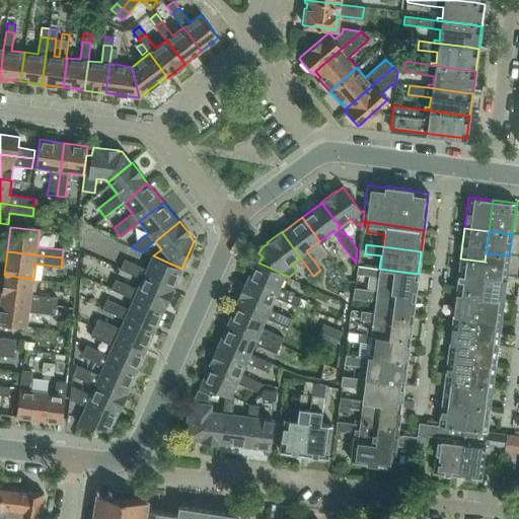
[(486,253),(485,262),(483,275),(506,278),(509,255),(486,253)]
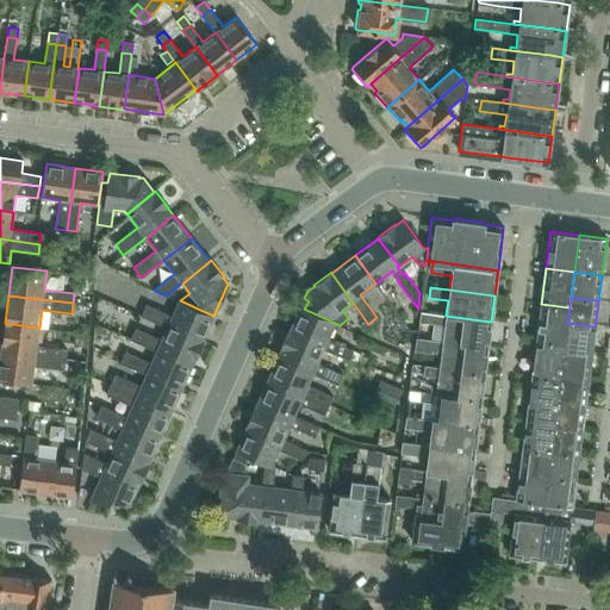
[(155,322),(166,327),(168,327),(169,325),(203,340),(213,316),(180,300),(178,300),(172,316),(147,304),(142,316),(155,322)]
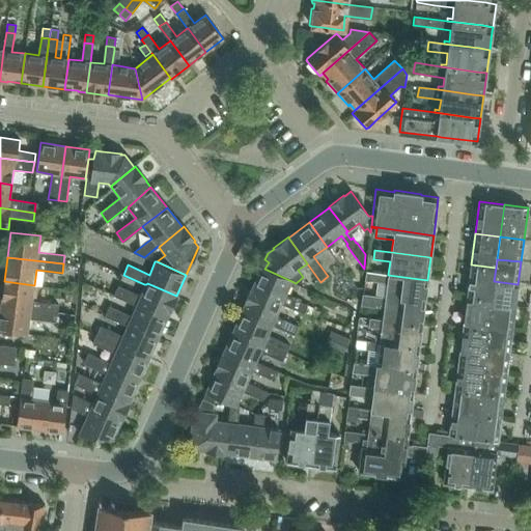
[(494,281),(496,268),(471,264),(468,296),(492,299),(494,281)]
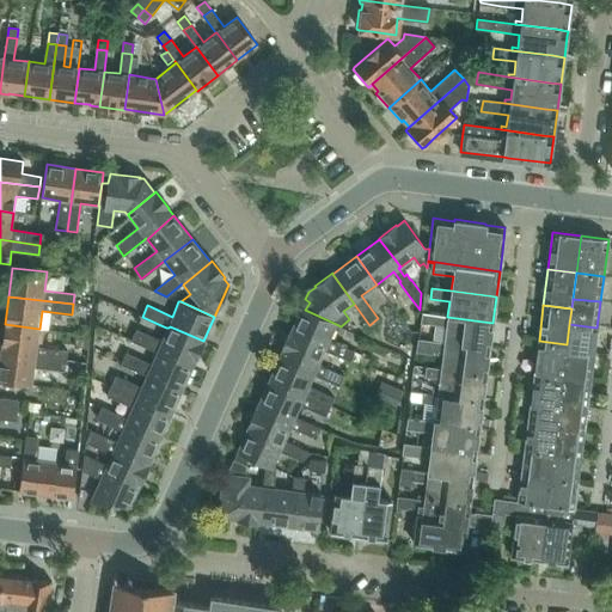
[(305,310),(301,308),(291,332),(325,348),(325,349),(350,361),(355,352),(329,340),(336,324),(305,310)]
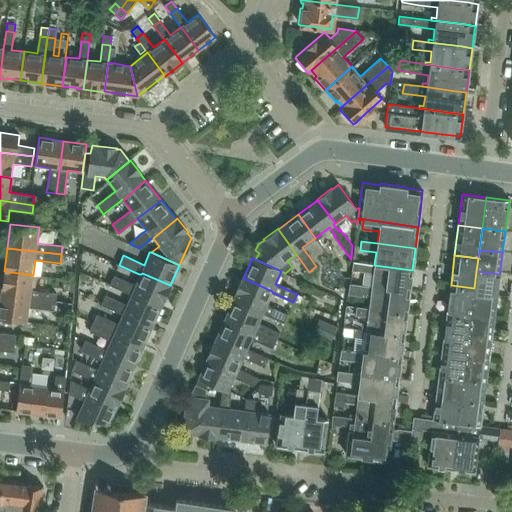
[(412,270),(374,265),(374,264),(352,261),(351,270),(356,271),(356,270),(372,273),(370,286),(409,292),(412,270)]
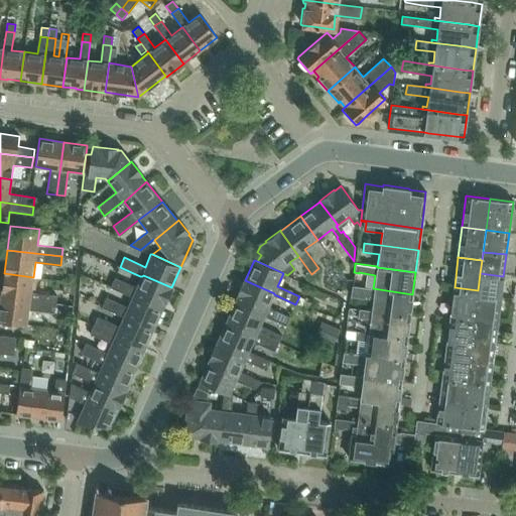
[(4,273),(1,296),(55,303),(56,295),(31,291),(33,277),(4,273)]
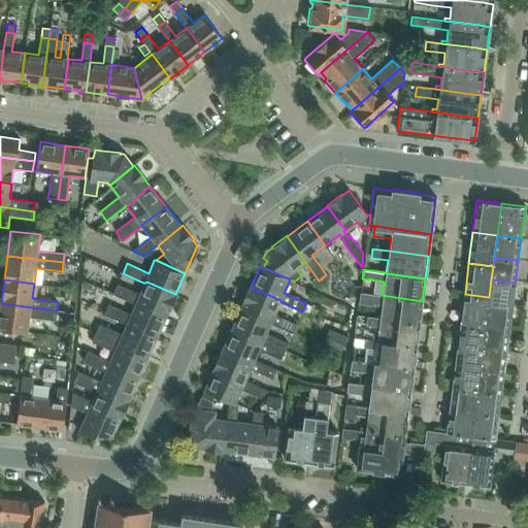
[(491,279),(489,297),(488,302),(513,305),(515,283),(491,279)]
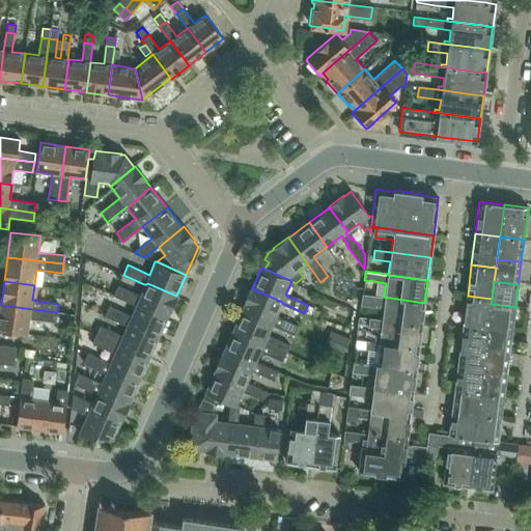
[(146,284),(144,284),(140,296),(117,285),(113,295),(135,305),(137,306),(137,304),(167,317),(169,312),(170,313),(177,296),(176,296),(147,283),(146,284)]
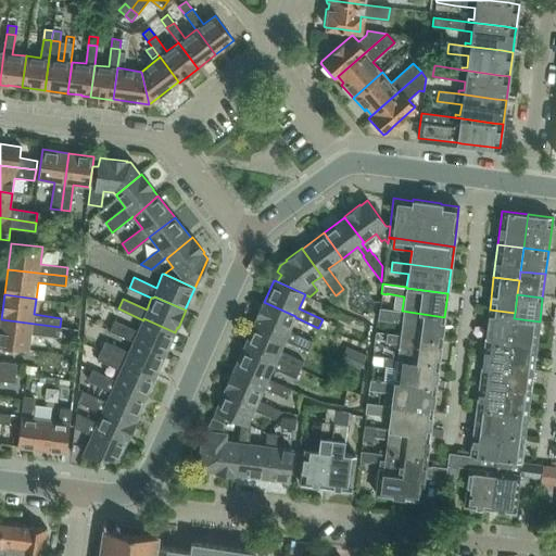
[(295,316),(264,302),(264,301),(256,318),(256,319),(254,324),(286,338),(285,339),(308,351),(313,341),(289,330),(295,317),(295,316)]
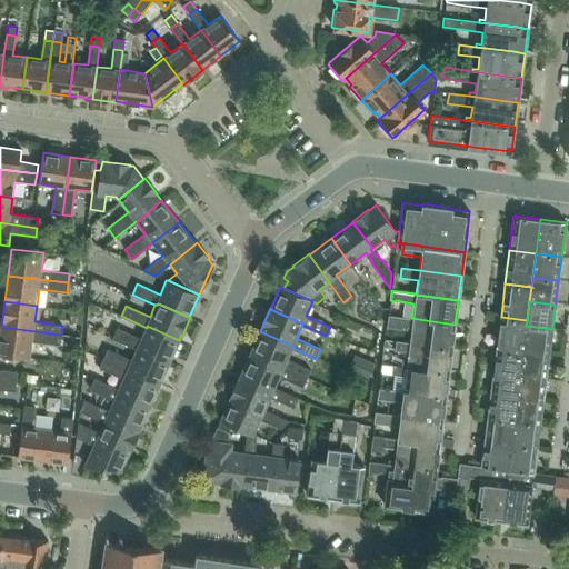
[(388,315),(388,318),(387,327),(406,330),(406,327),(410,328),(409,342),(451,348),(455,325),(411,318),(388,315)]
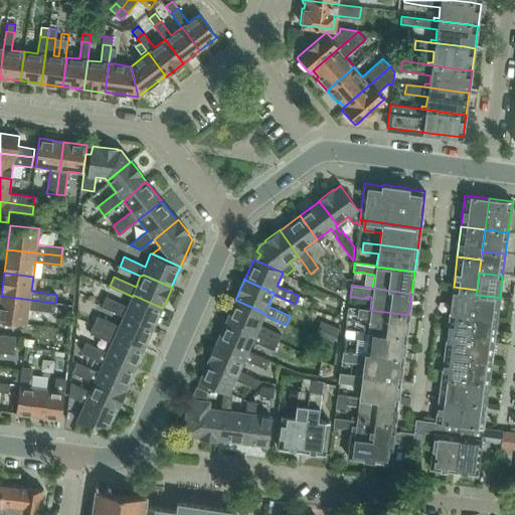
[(474,316),(476,295),(477,290),(454,287),(450,318),(473,321),(474,316)]
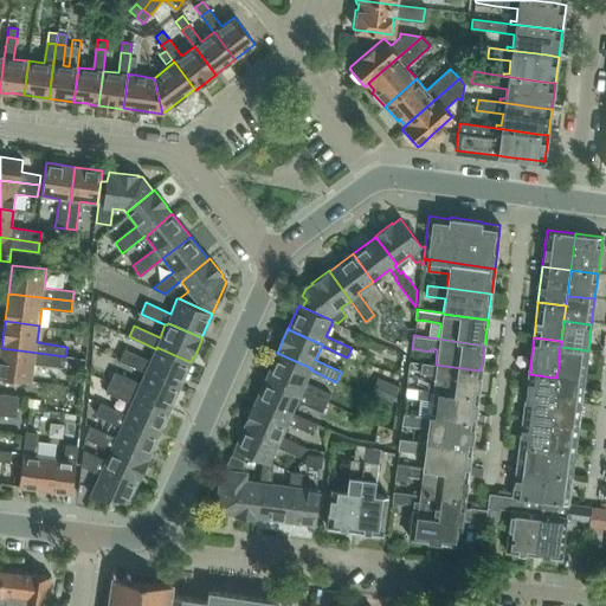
[(147,371),(180,385),(191,362),(156,347),(156,349),(154,348),(149,361),(124,349),(120,360),(144,372),(146,372),(147,371)]
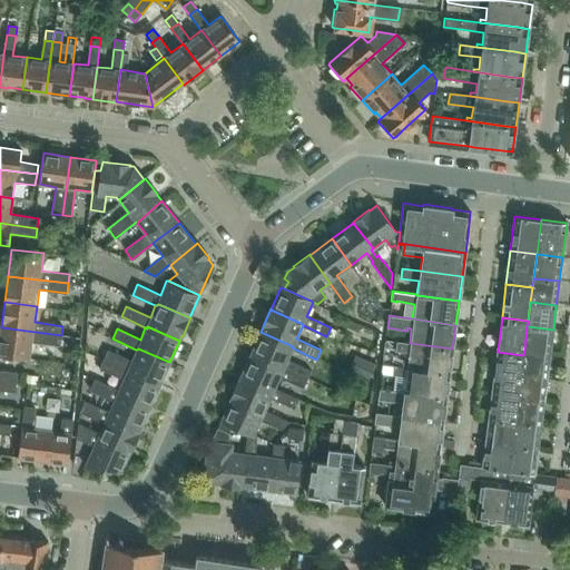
[(527,326),(524,350),(550,353),(553,330),(527,326)]
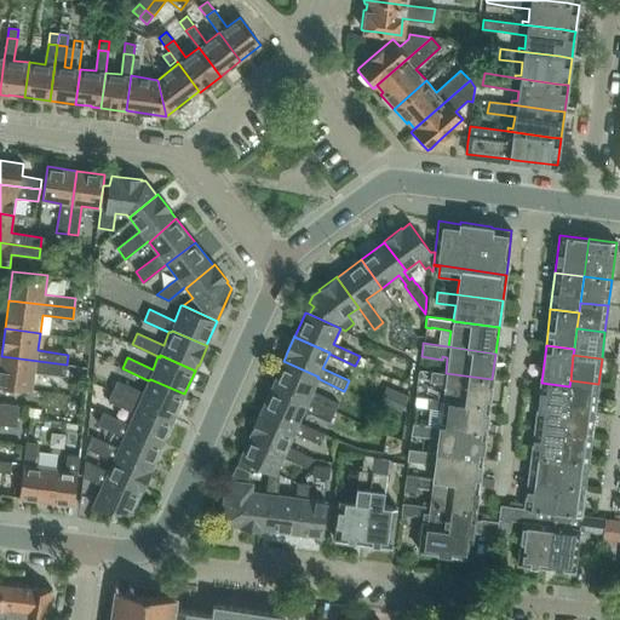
[(0,366),(0,385),(30,390),(32,390),(34,372),(64,375),(67,365),(1,356),(0,366)]
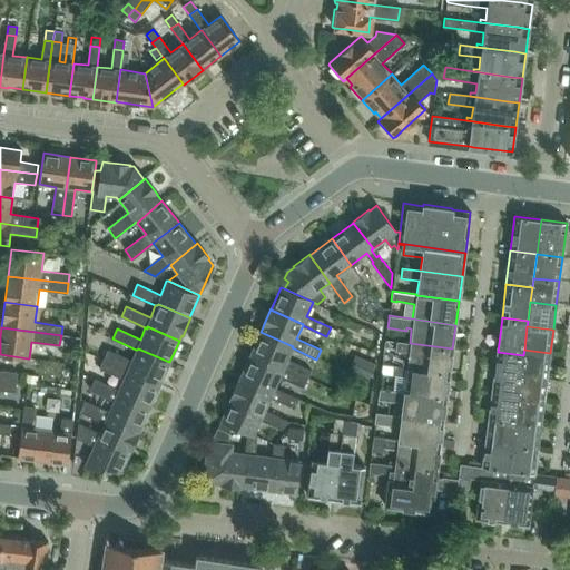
[(287,360),(291,352),(292,347),(293,346),(261,332),(252,354),(307,379),(311,371),(287,360)]
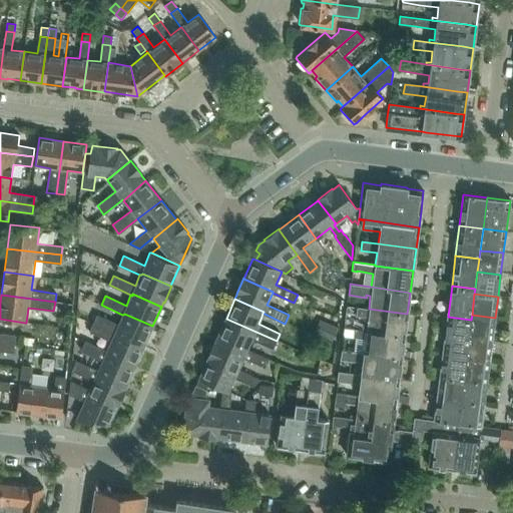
[(366,331),(405,336),(407,314),(369,309),(357,308),(356,316),(368,318),(366,331)]
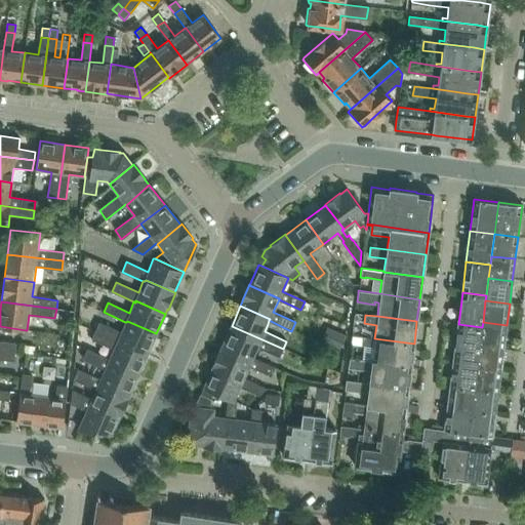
[(118,340),(147,354),(156,333),(127,321),(126,322),(125,322),(120,331),(98,322),(95,330),(118,340)]
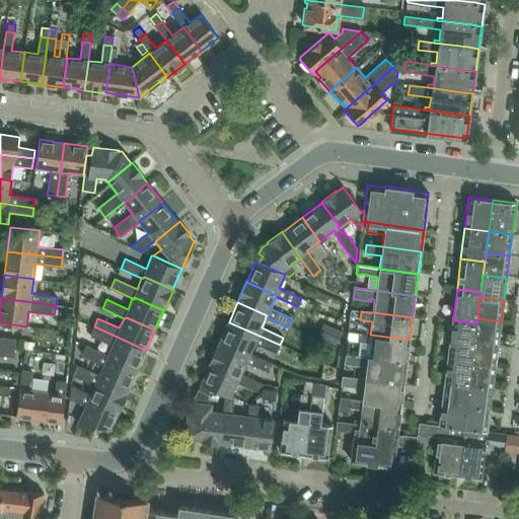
[(477,318),(476,323),(474,341),(498,343),(501,321),(477,318)]
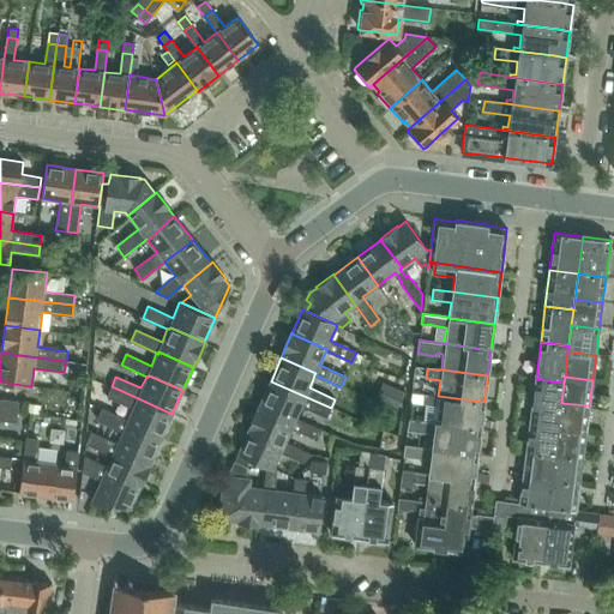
[(559,419),(561,403),(564,383),(536,379),(531,415),(559,419)]
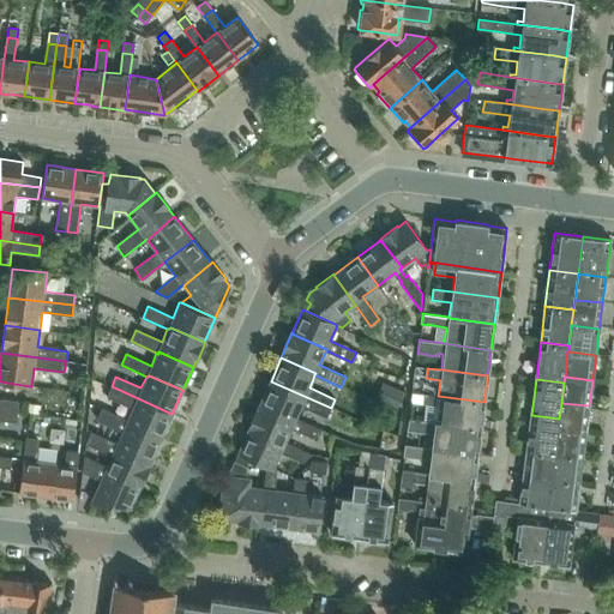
[(294,420),(295,419),(301,405),(326,417),(331,408),(271,381),(260,404),(294,420)]
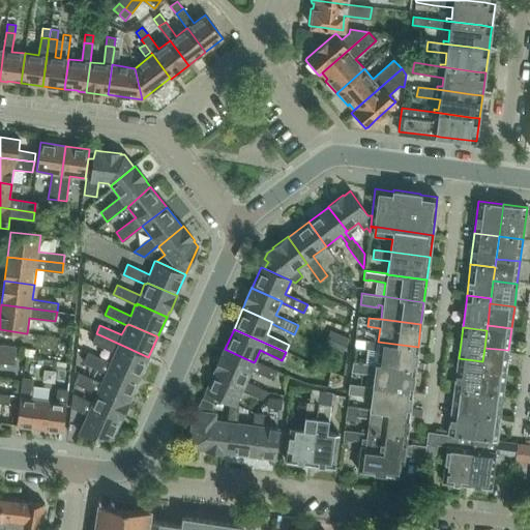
[(140,377),(148,357),(119,344),(96,333),(92,342),(114,352),(110,362),(111,362),(110,364),(140,377)]
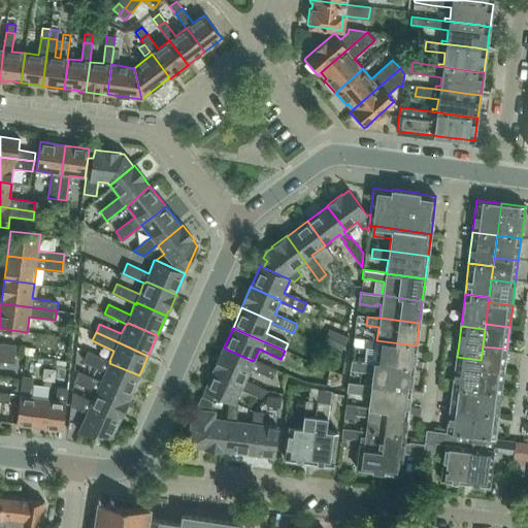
[(335,333),(329,347),(341,352),(347,338),(335,333)]
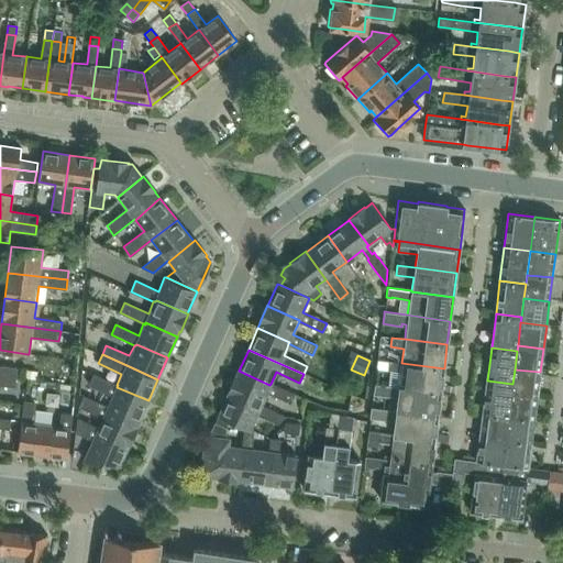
[(398,387),(441,393),(444,368),(401,363),(388,361),(387,371),(400,372),(398,387)]
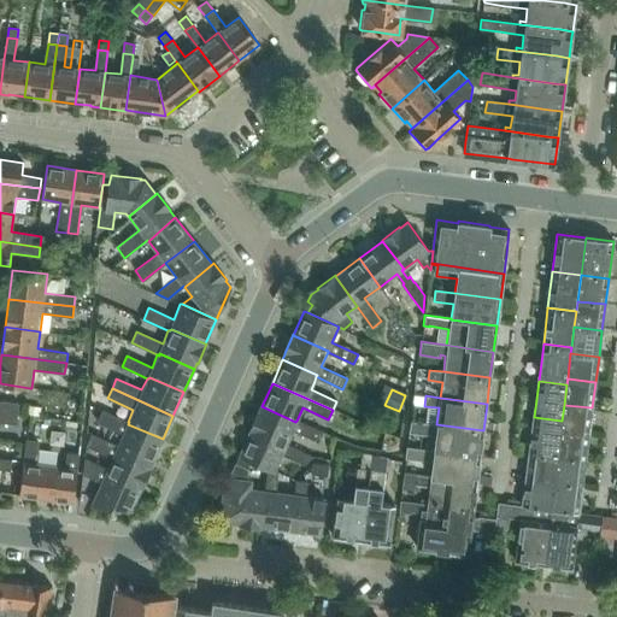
[(0,411),(18,413),(19,403),(0,400),(0,411)]
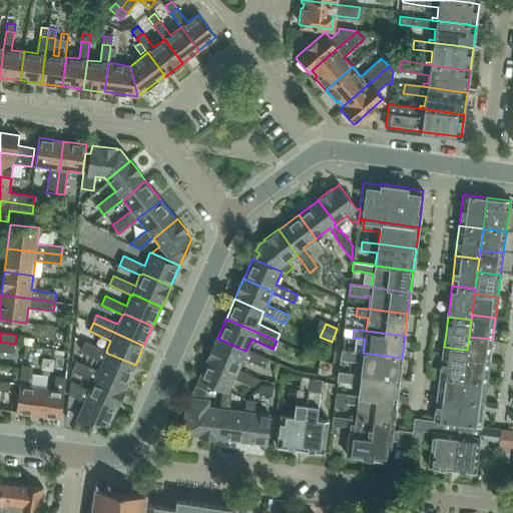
[(469,337),(467,350),(466,358),(489,361),(492,339),(469,337)]
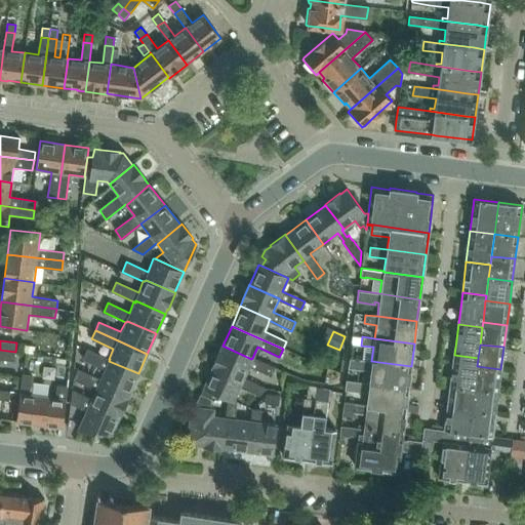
[(252,358),(251,359),(223,346),(220,351),(219,351),(212,367),(213,367),(243,380),(244,377),(250,365),(271,374),(274,367),(252,358)]
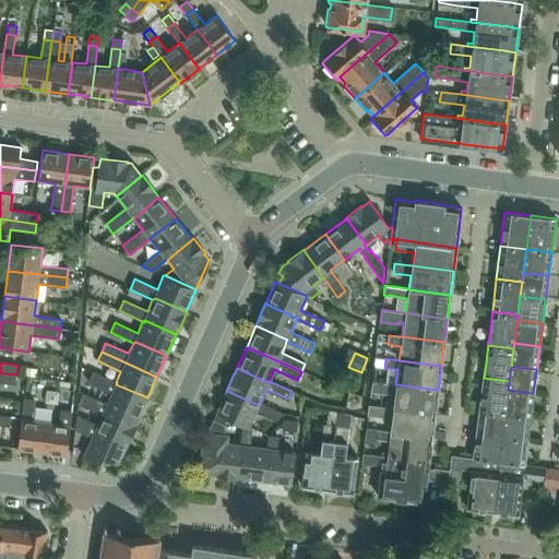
[(88,382),(110,393),(106,403),(107,404),(107,405),(138,419),(147,397),(116,384),(117,382),(116,382),(93,371),(88,382)]
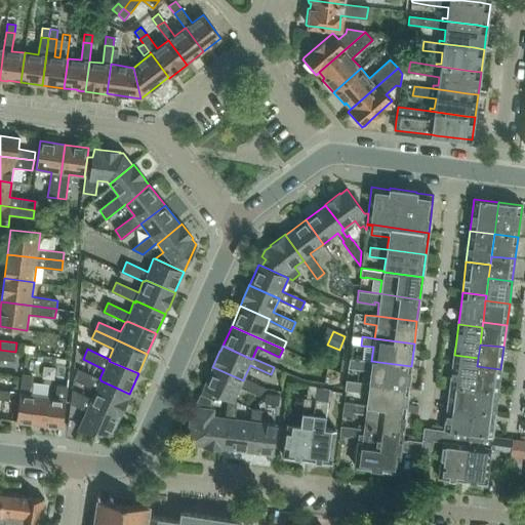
[(0,358),(14,361),(15,352),(0,350),(0,358)]
